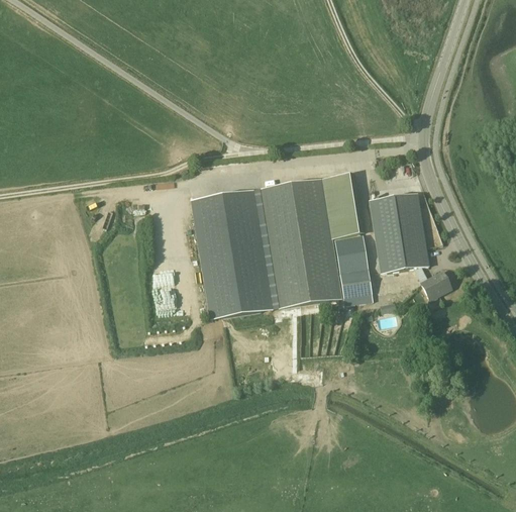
[(280,307),(343,297),(334,236),(366,231),(356,172),(323,177),(260,187),(280,307)]
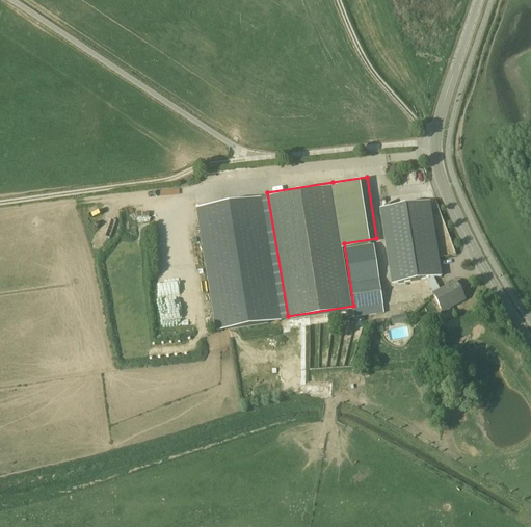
[(281,318),(261,193),(198,204),(218,327),(281,318)]
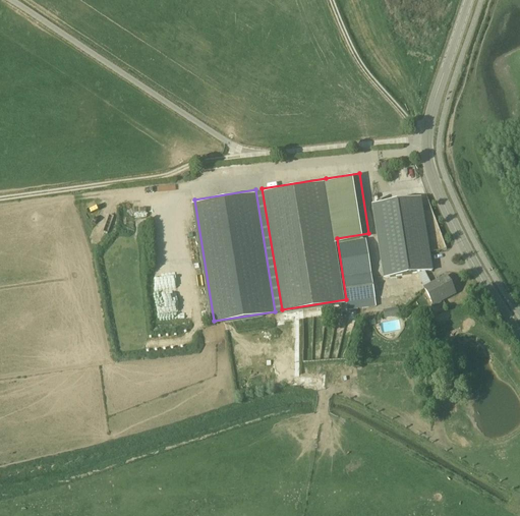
[(418,270),(426,268),(432,267),(421,193),(373,202),(386,275),(418,270)]
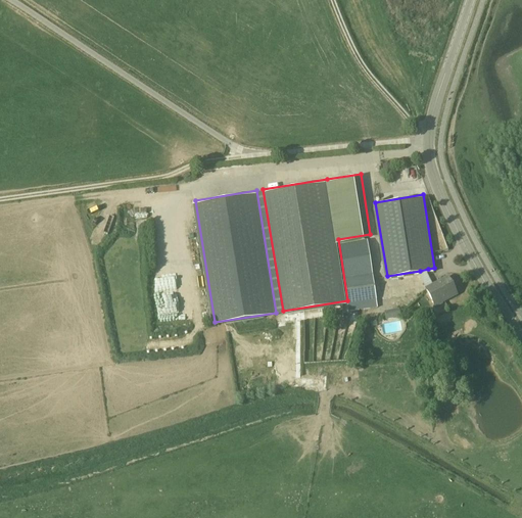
[(345,275),(350,309),(378,304),(373,271),(371,256),(342,261),(345,275)]
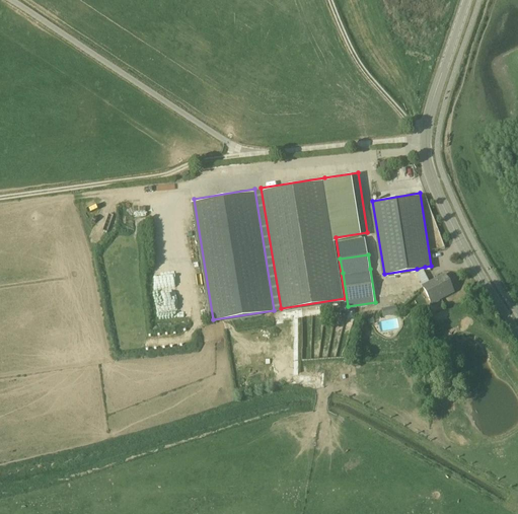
[(425,267),(417,269),(424,282),(433,300),(439,297),(439,296),(454,288),(445,271),(431,279),(425,267)]
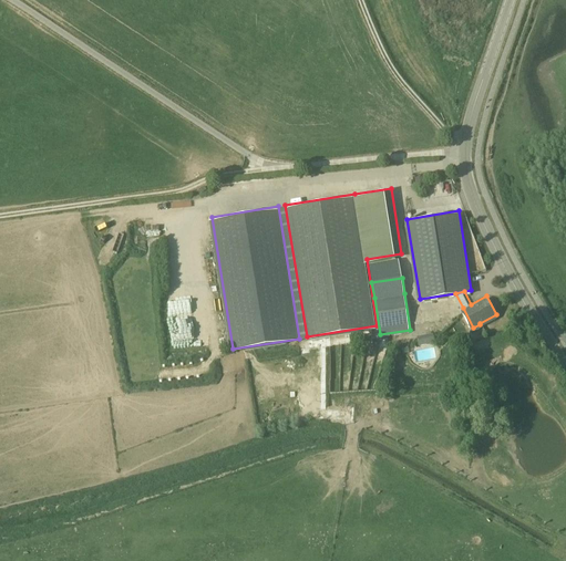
[(422,341),(439,338),(436,329),(420,332),(422,341)]
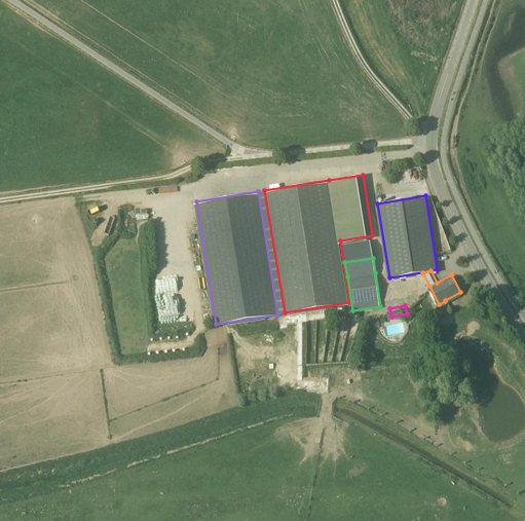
[(403,318),(384,321),(386,330),(404,327),(403,318)]
